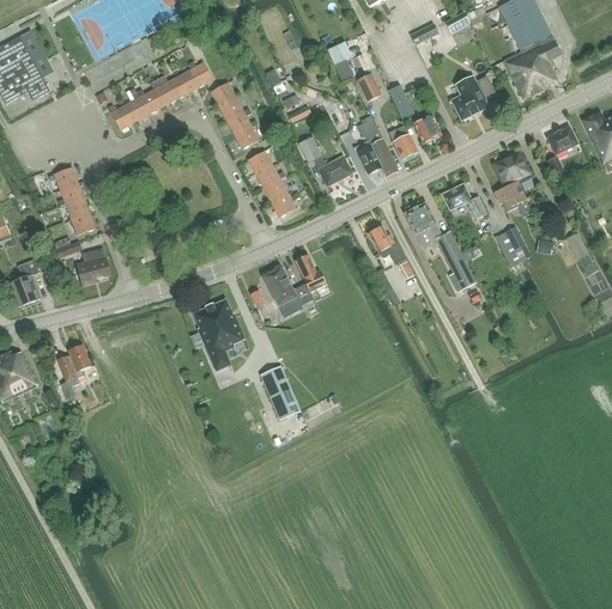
[(557,78),(547,60),(561,53),(534,0),(508,0),(498,5),(520,50),(503,59),(523,98),(550,85),(547,83),(557,78)]
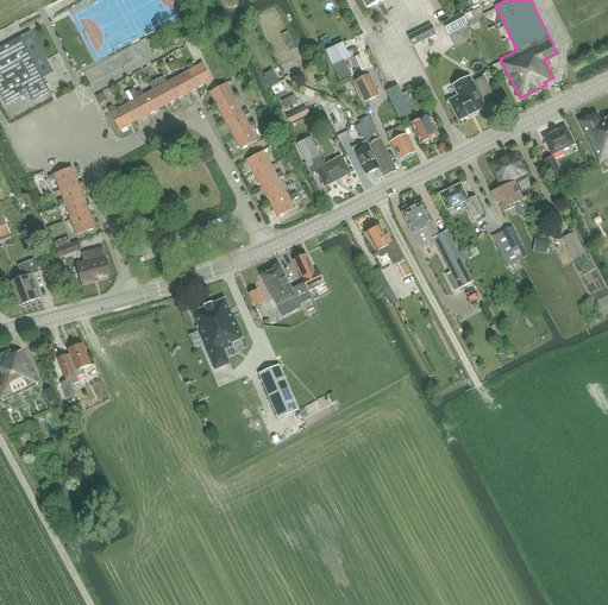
[(0,94),(4,101),(27,89),(32,99),(50,89),(20,35),(0,45),(0,94)]
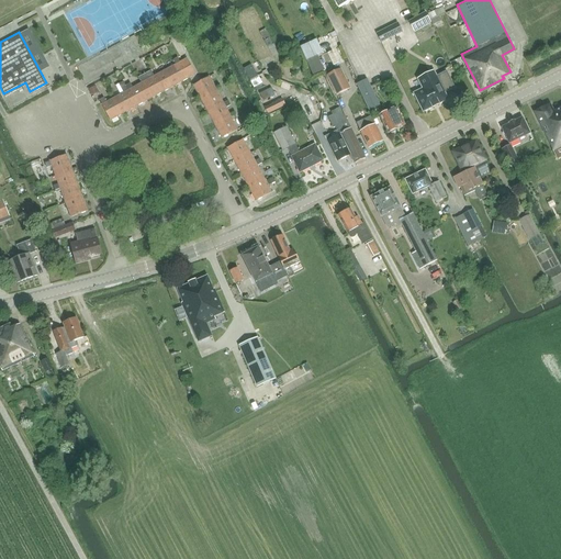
[(172,64),(181,79),(195,71),(187,55),(180,59),(175,62),(172,64)]
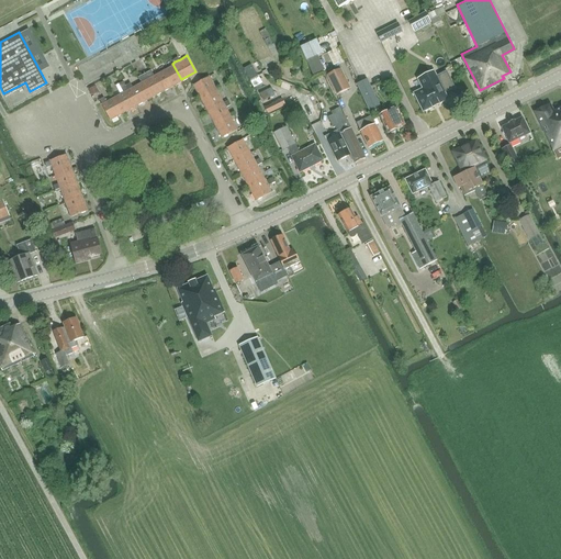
[(158,71),(167,87),(181,79),(172,64),(158,71)]
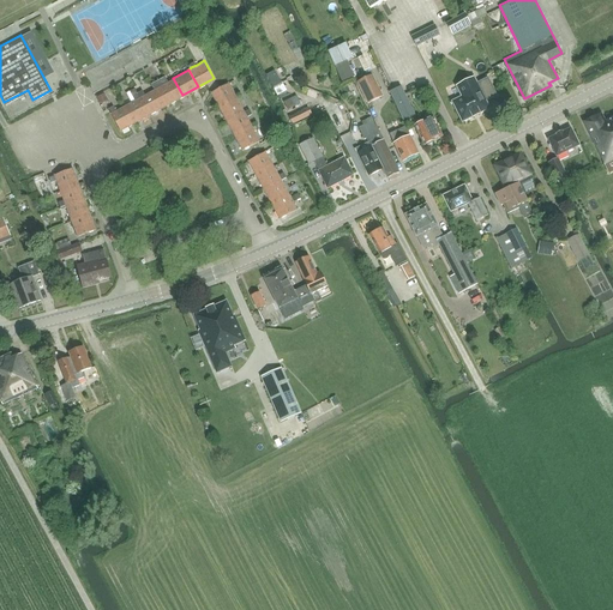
[(367,101),(382,94),(372,72),(356,79),(367,101)]
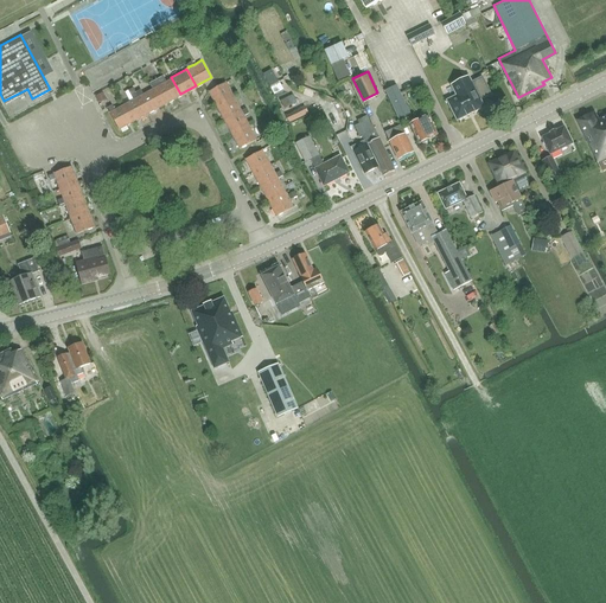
[(446,97),(457,119),(458,117),(466,113),(466,114),(467,113),(472,110),(473,110),(473,109),(483,106),(484,104),(480,96),(490,91),(482,75),(471,79),(467,72),(450,82),(455,92),(446,97)]
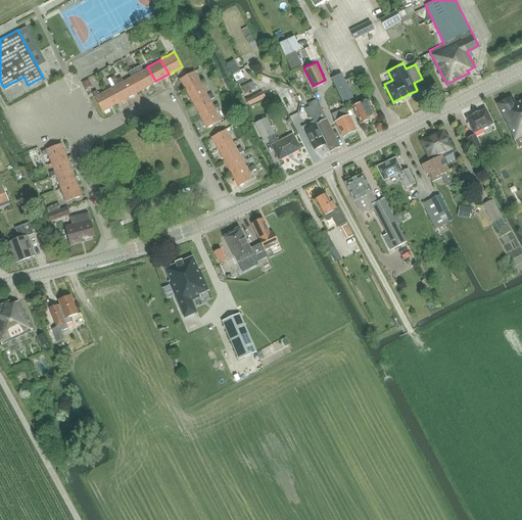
[(233,77),(241,73),(237,64),(229,68),(233,77)]
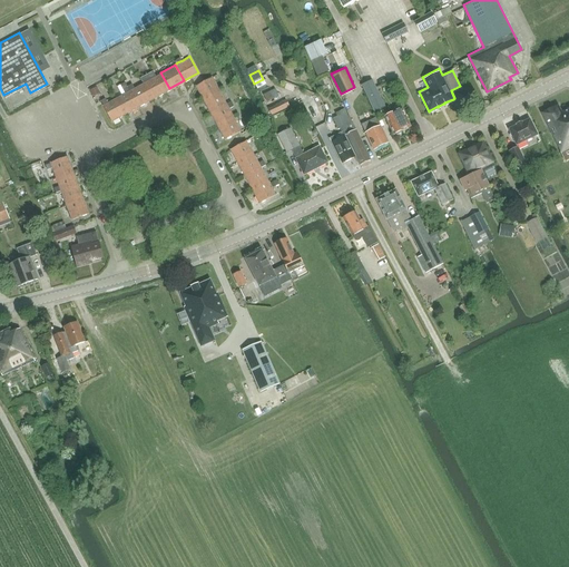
[(146,80),(155,96),(169,88),(160,72),(146,80)]
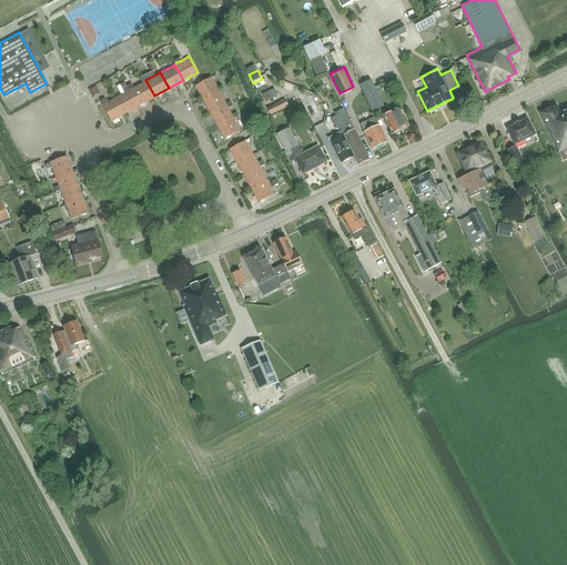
[(195,83),(202,97),(218,89),(211,76),(195,83)]
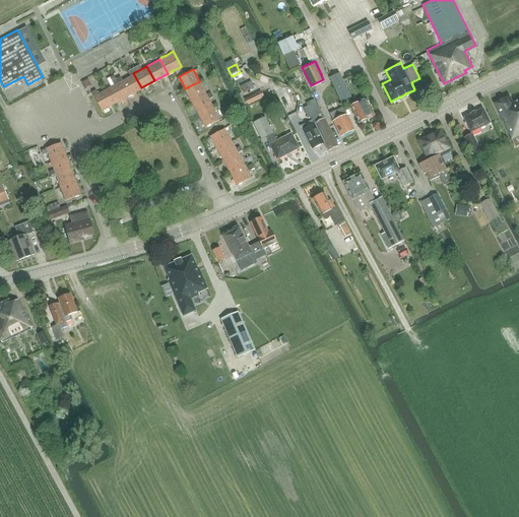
[(350,94),(338,70),(329,75),(340,100),(350,94)]
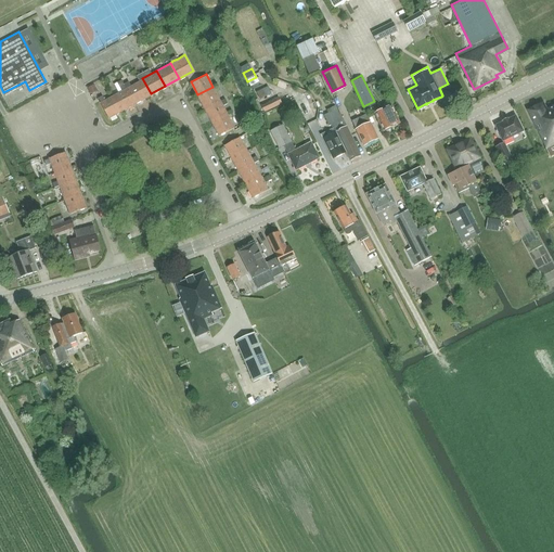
[(128,86),(137,101),(151,93),(142,78),(128,86)]
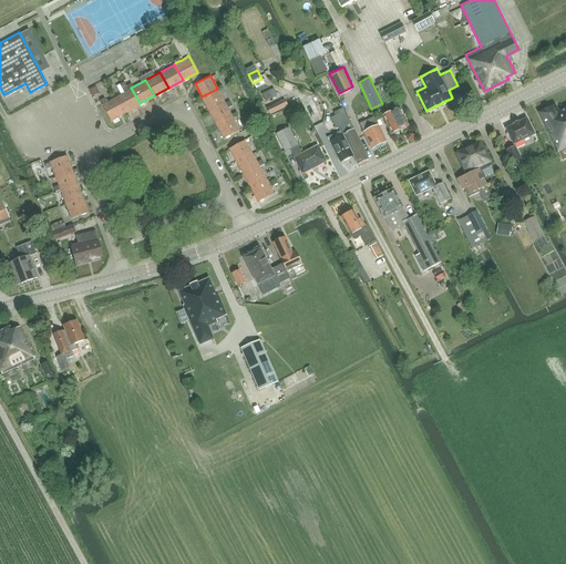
[(131,88),(124,91),(120,93),(116,95),(125,111),(140,103),(131,88)]
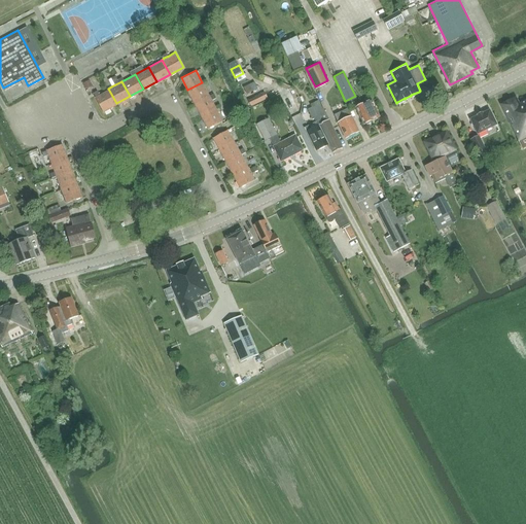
[(187,90),(195,102),(208,94),(202,82),(187,90)]
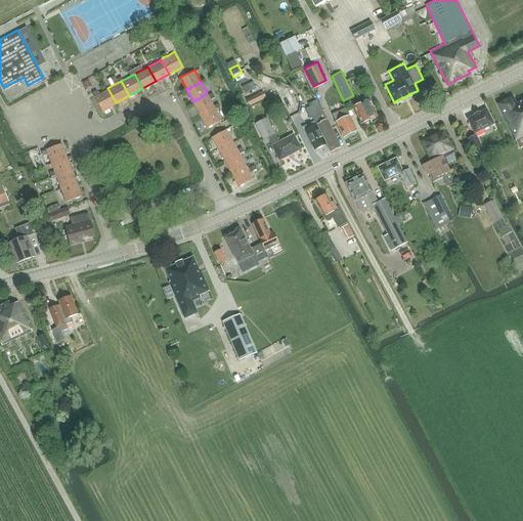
[(107,88),(99,93),(94,95),(102,111),(116,102),(107,88)]
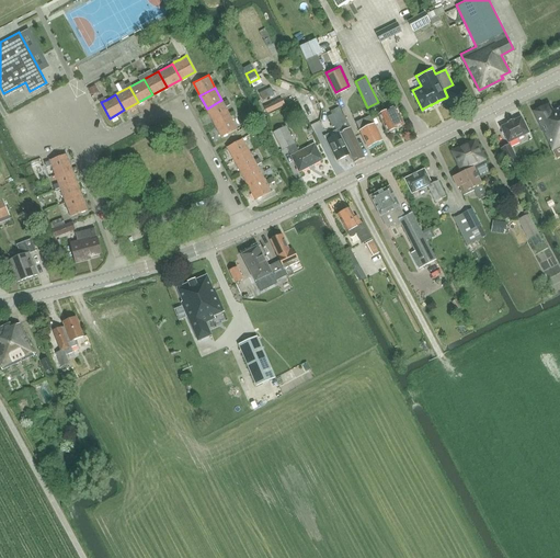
[(263,103),(266,111),(284,102),(281,94),(263,103)]
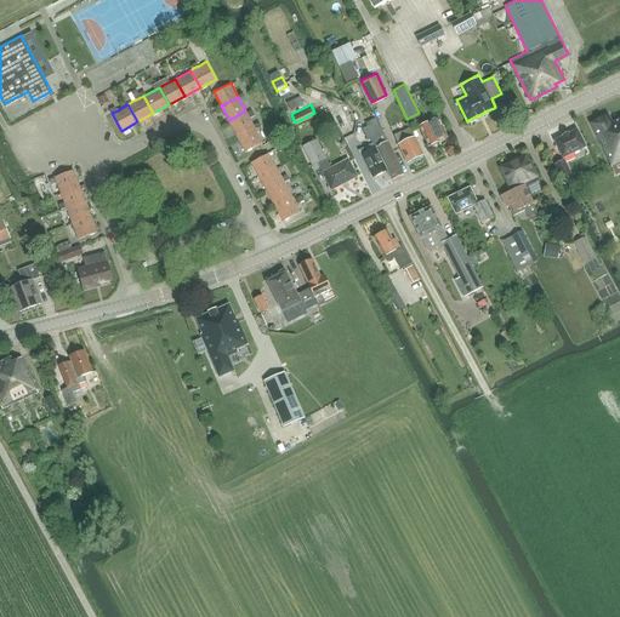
[(229,120),(237,135),(254,126),(249,116),(245,110),(229,120)]
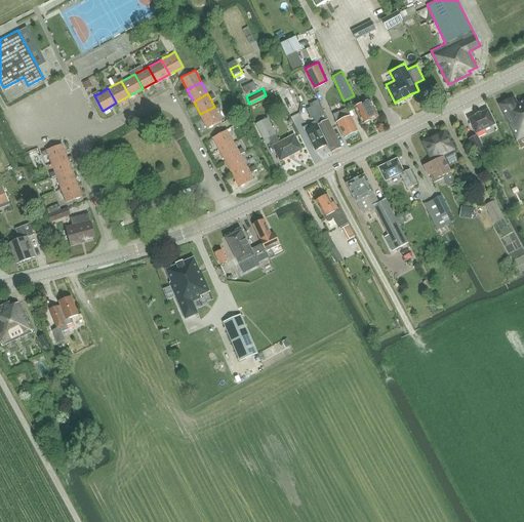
[(523,96),(516,101),(513,93),(497,102),(516,137),(523,132),(523,96)]
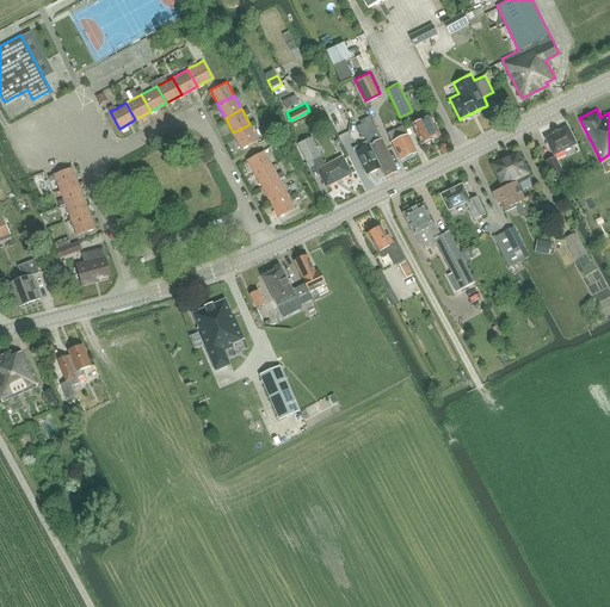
[(412,122),(421,142),(423,141),(425,142),(430,141),(430,138),(441,134),(430,112),(412,122)]
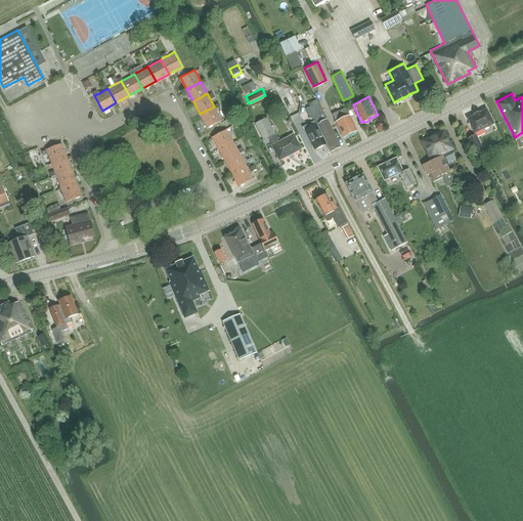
[(313,115),(314,118),(315,119),(327,141),(330,148),(340,143),(321,105),(320,106),(316,98),(308,102),(309,104),(305,106),(310,117),(313,115)]
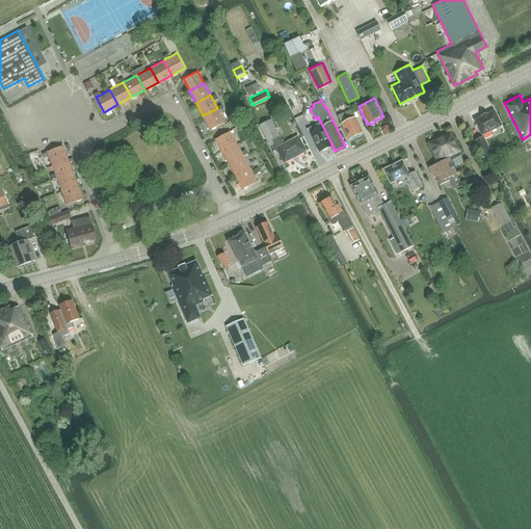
[(189,114),(197,109),(193,102),(185,107),(189,114)]
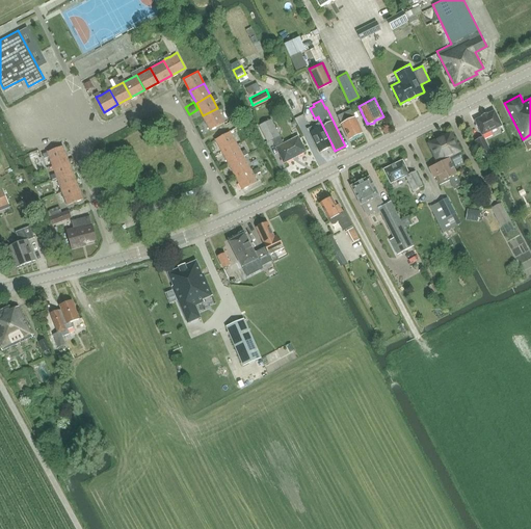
[(362,131),(357,124),(350,107),(342,111),(345,120),(341,122),(348,137),(362,131)]
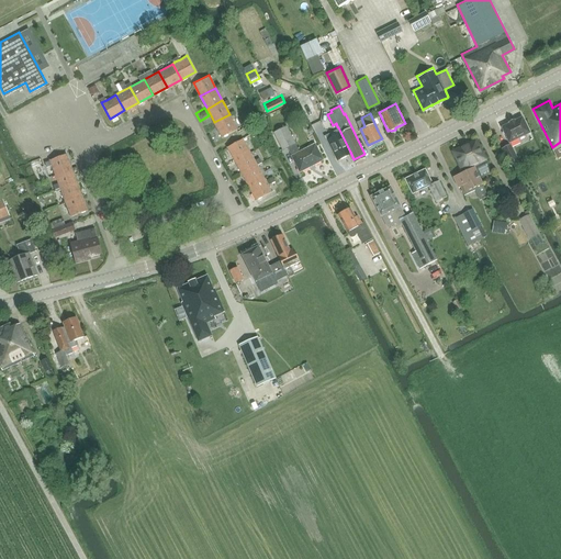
[(229,114),(214,122),(222,135),(237,127),(229,114)]
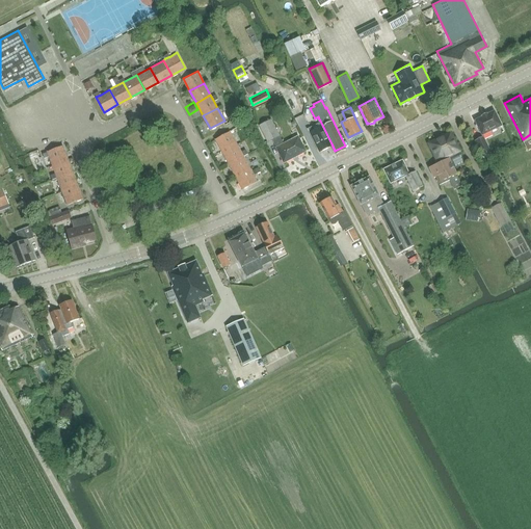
[(481,133),(501,124),(494,108),(487,111),(480,114),(474,117),(481,133)]
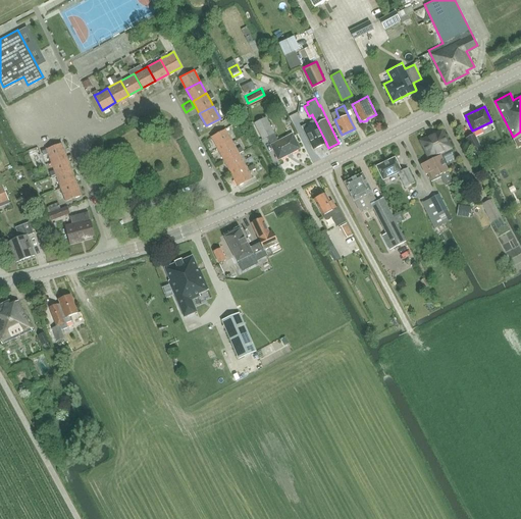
[(270,143),(277,158),(300,147),(292,131),(277,139),(273,132),(274,132),(266,115),(254,121),(262,138),(267,135),(270,142),(270,143)]
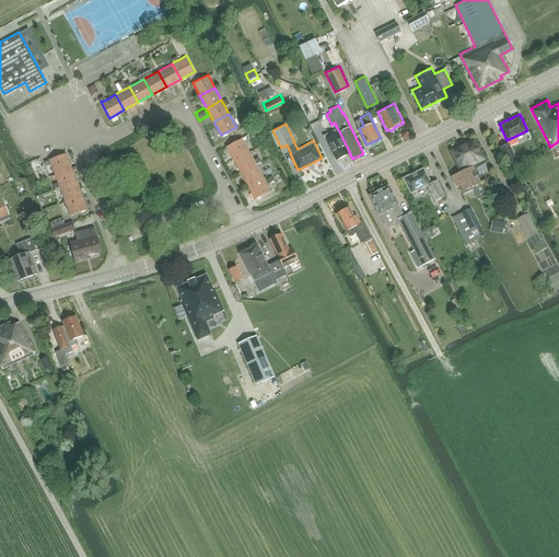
[(349,151),(337,127),(336,126),(324,132),(326,136),(324,137),(335,158),(349,151)]
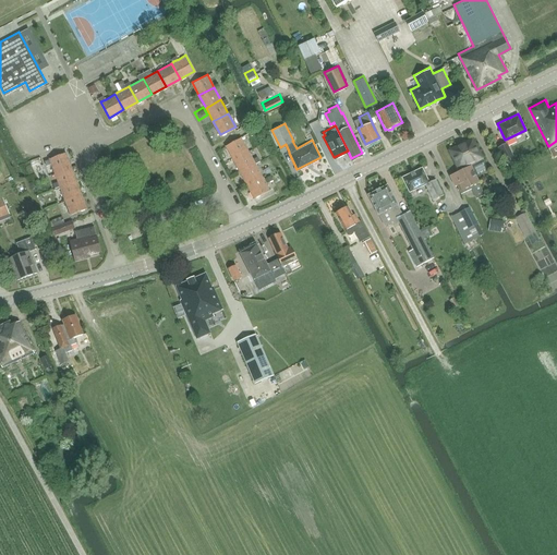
[(225,144),(232,157),(247,148),(240,135),(225,144)]
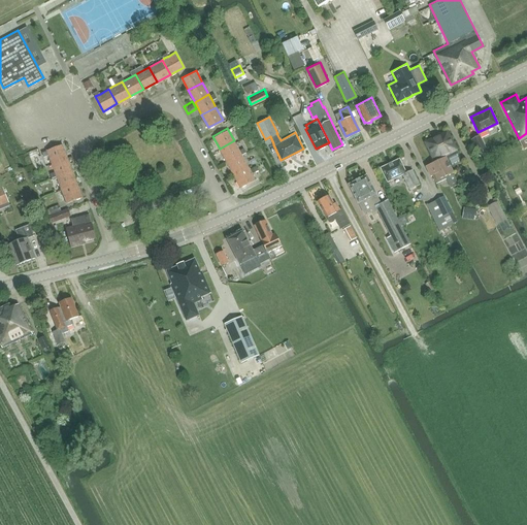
[(425,140),(433,158),(437,156),(438,158),(445,155),(446,157),(457,152),(447,130),(425,140)]
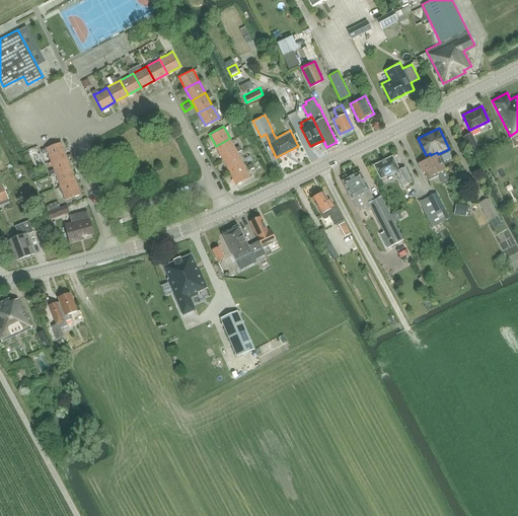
[(461,134),(469,151),(478,146),(469,130),(461,134)]
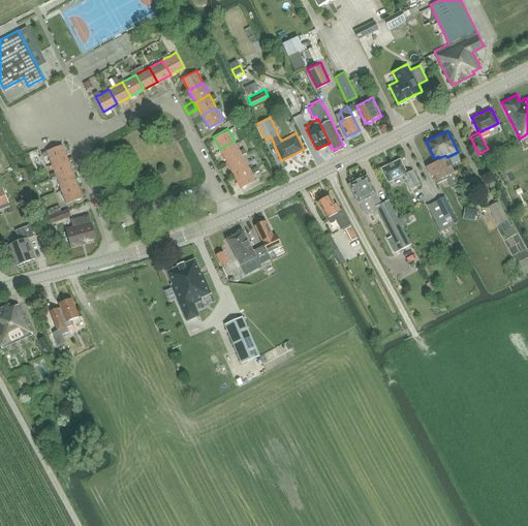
[(220,149),(226,161),(242,153),(241,153),(239,150),(235,141),(220,149)]
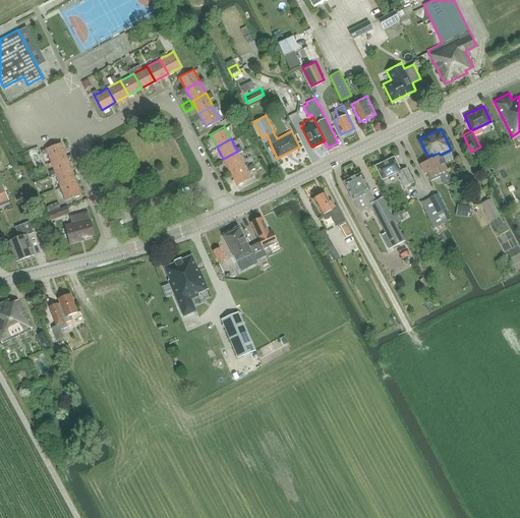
[(50,160),(65,154),(60,140),(45,147),(50,160)]
